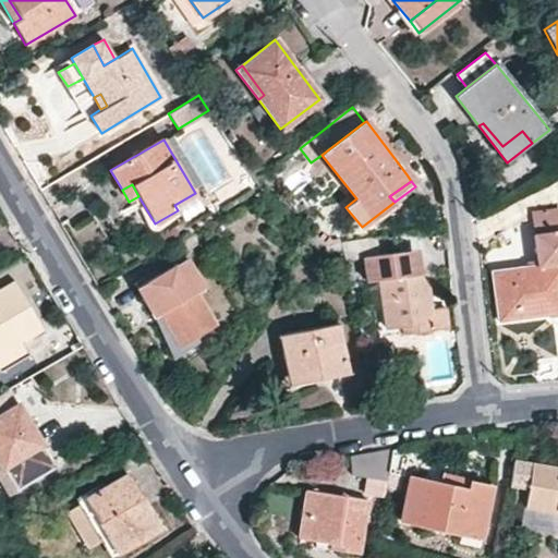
[(557,231),(541,233),(544,266),(494,271),(500,320),(541,315),(538,303),(557,300),(557,231)]
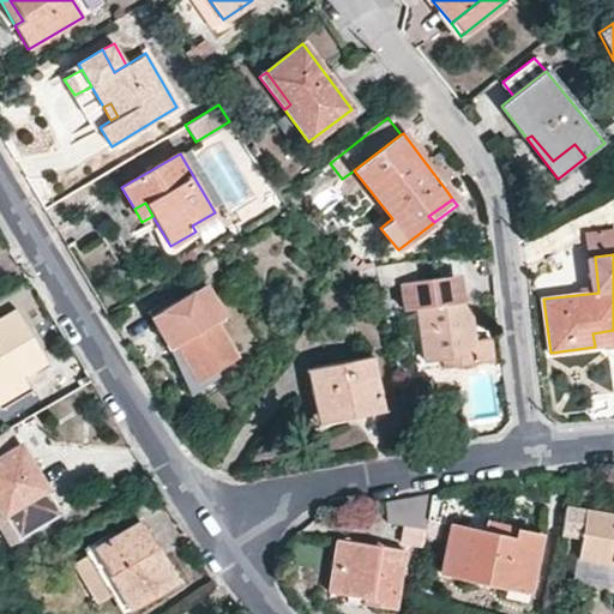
[(416,280),(414,260),(377,268),(380,286),(399,282),(416,280)]
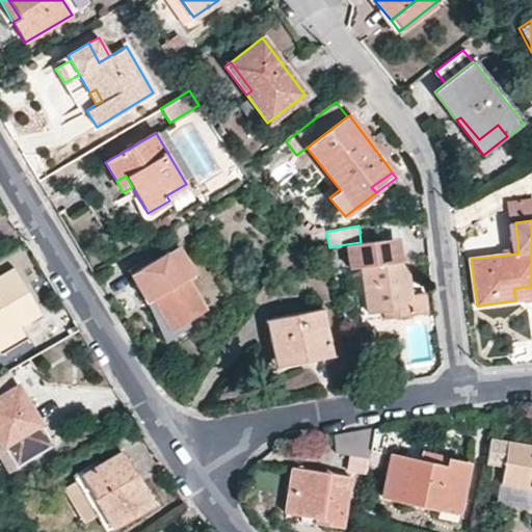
[(361,268),(367,314),(382,312),(396,310),(397,317),(427,313),(424,292),(410,294),(406,261),(401,261),(400,251),(384,239),(361,242),(346,244),(349,269),(361,268)]
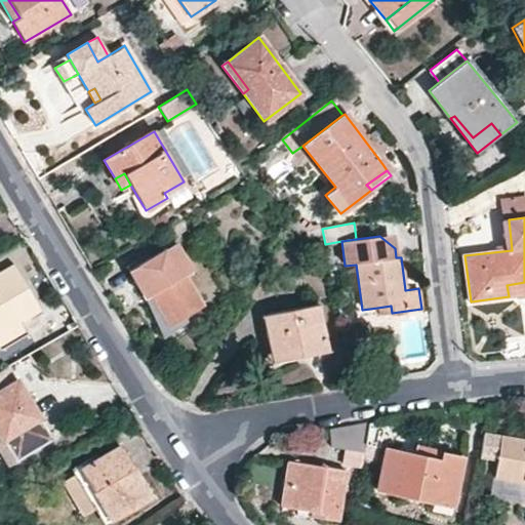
[(184,254),(174,237),(127,266),(146,298),(150,295),(167,325),(185,315),(203,304),(184,272),(175,259),(184,254)]
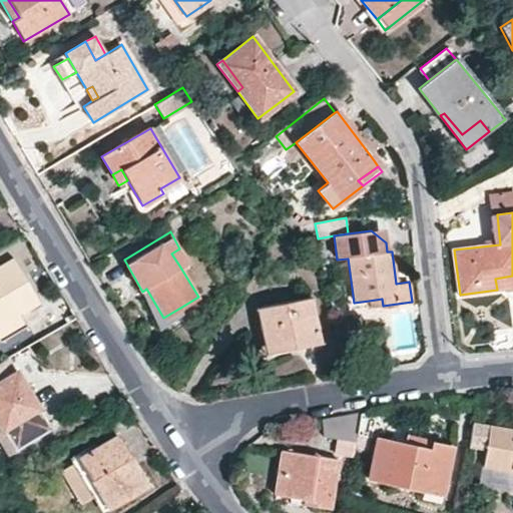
[(179,248),(171,253),(179,266),(187,262),(179,248)]
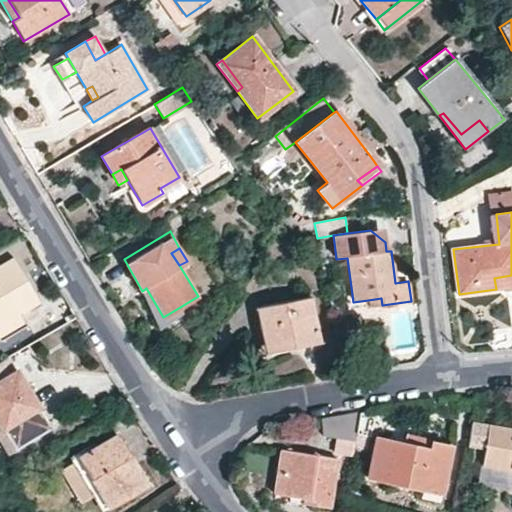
[(18,314),(30,308),(14,279),(21,275),(12,260),(0,267),(0,341),(25,327),(18,314)]
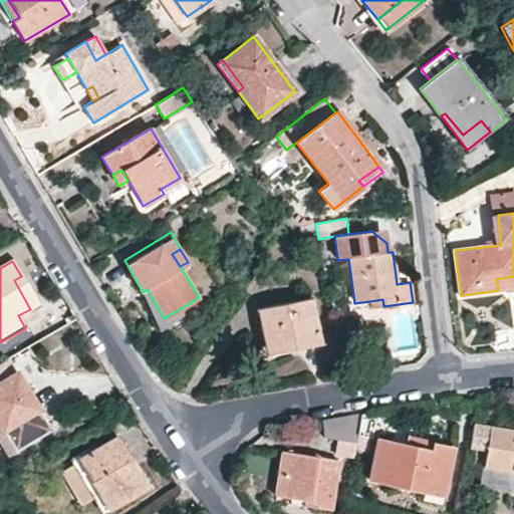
[(30,309),(38,305),(21,276),(14,280),(30,309)]
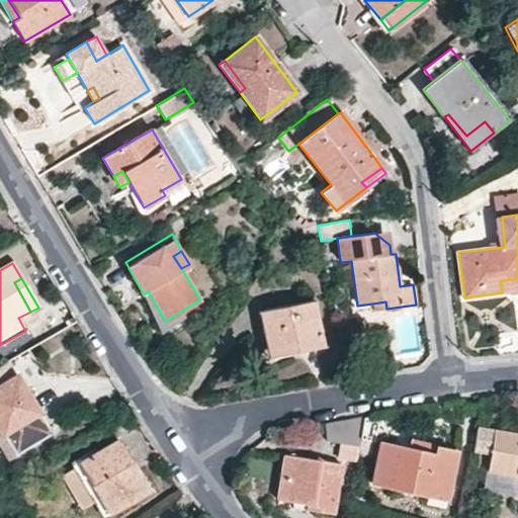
[(517,278),(500,281),(502,292),(517,289),(517,278)]
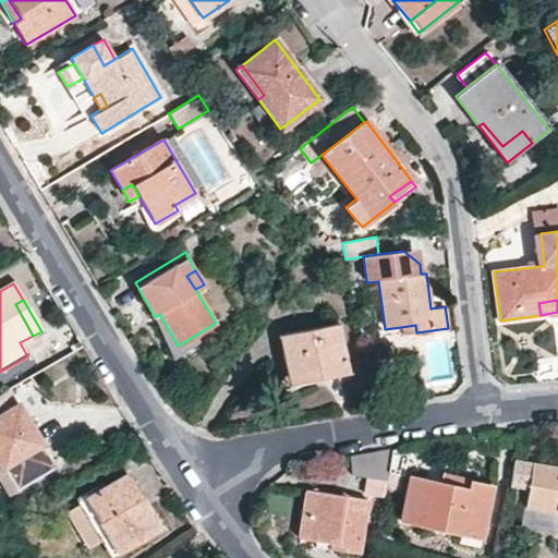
[(199,342),(196,335),(178,346),(159,314),(155,317),(154,317),(172,358),(199,342)]
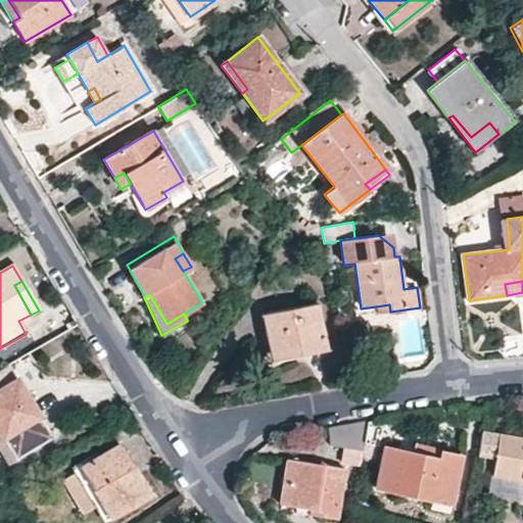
[(326,349),(317,303),(262,316),(270,355),(297,349),(298,355),(326,349)]
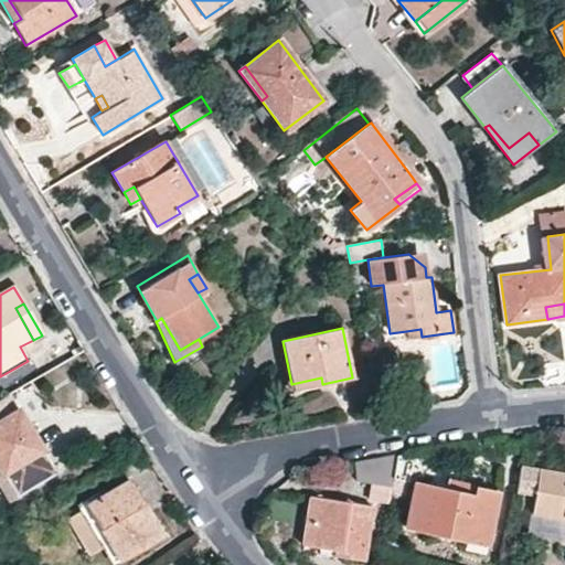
[(422,337),(420,329),(406,331),(407,338),(422,337)]
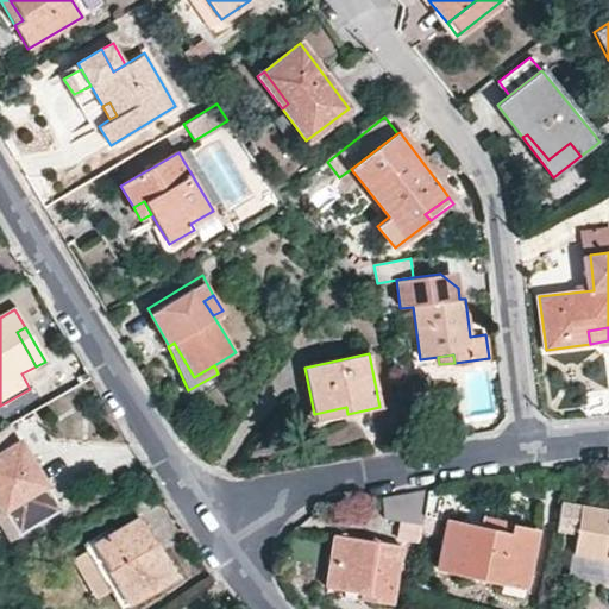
[(347,414),(346,407),(314,414),(315,420),(347,414)]
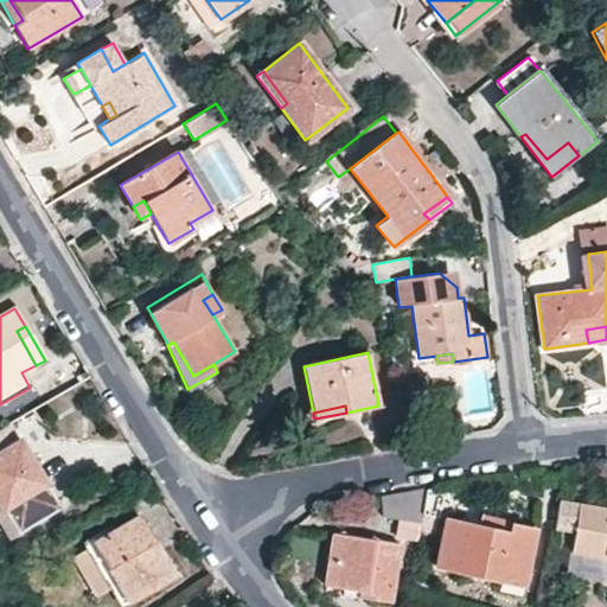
[(0,516),(12,535),(58,509),(19,440),(0,452),(0,516)]
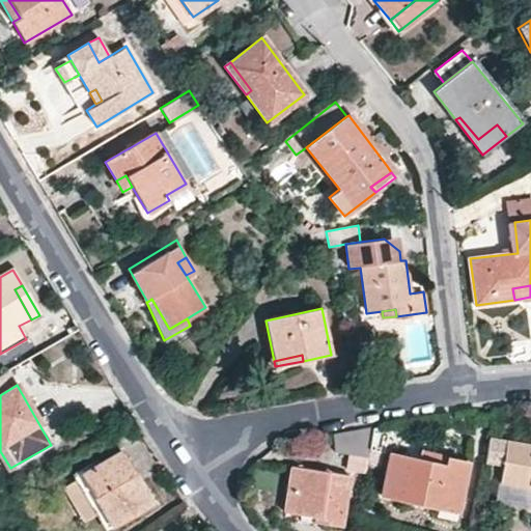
[(333,434),(334,451),(350,454),(368,457),(369,448),(372,426),(333,434)]
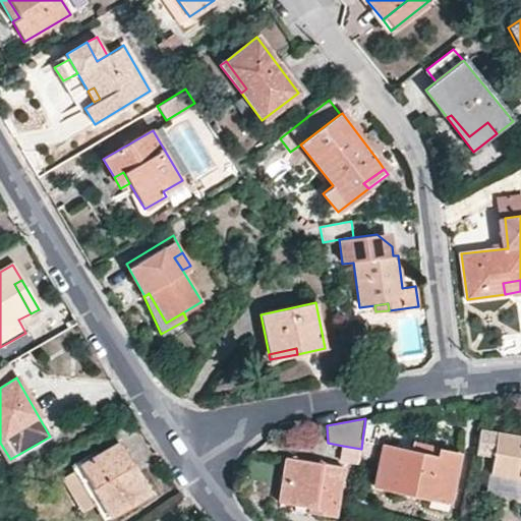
[(520,436),(498,432),(490,472),(520,476),(520,436)]
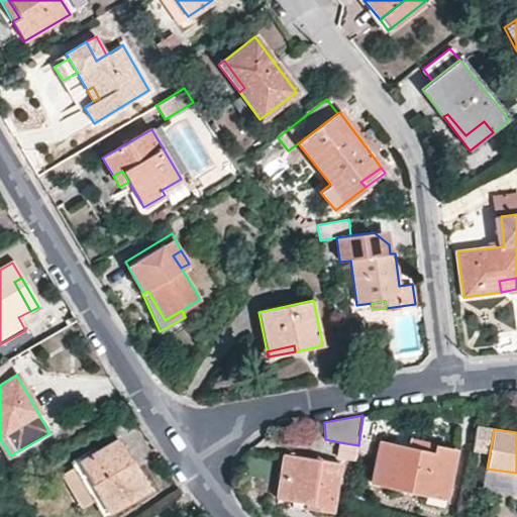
[(372,438),(359,436),(358,445),(357,451),(369,453),(372,438)]
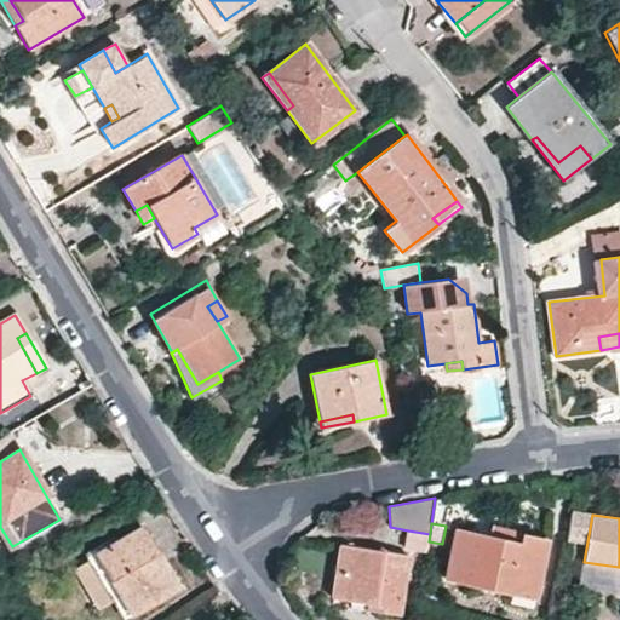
[(141,526),(95,554),(130,614),(176,587),(141,526)]
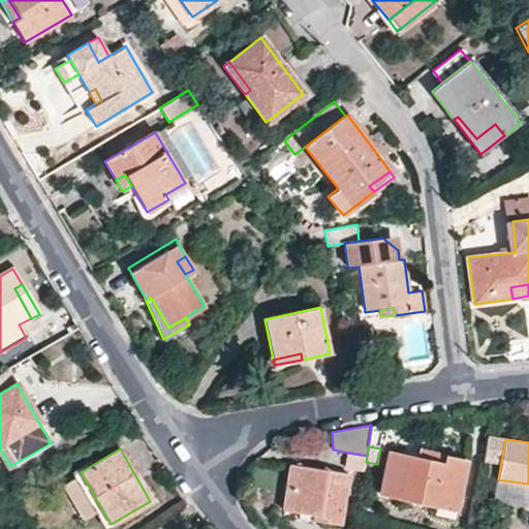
[(441,462),(442,456),(416,449),(414,457),(441,462)]
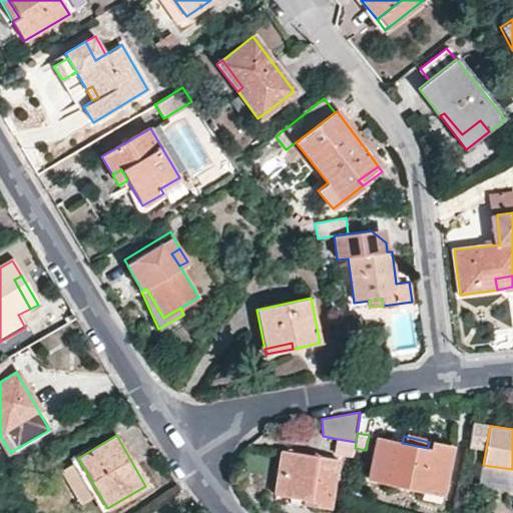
[(368,477),(442,494),(451,447),(429,442),(428,448),(402,443),(376,437),(368,477)]
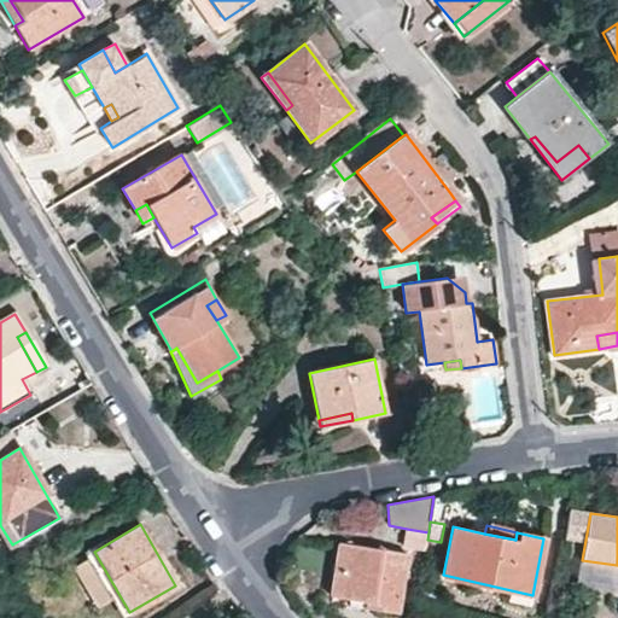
[(427,540),(429,532),(407,529),(406,546),(426,549),(427,540)]
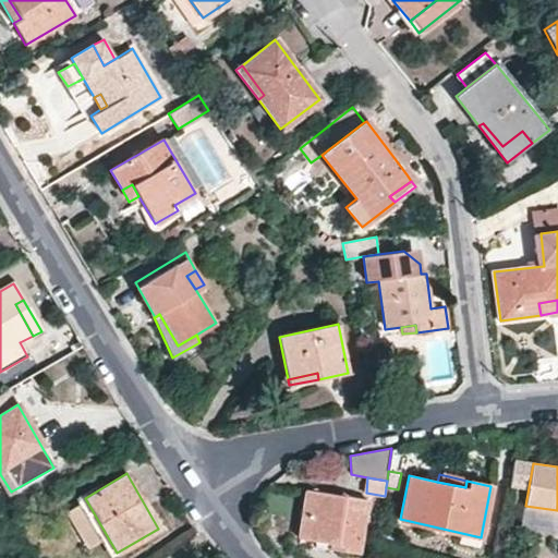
[(359,553),(367,501),(305,490),(298,537),(330,543),(339,544),(338,549),(359,553)]
